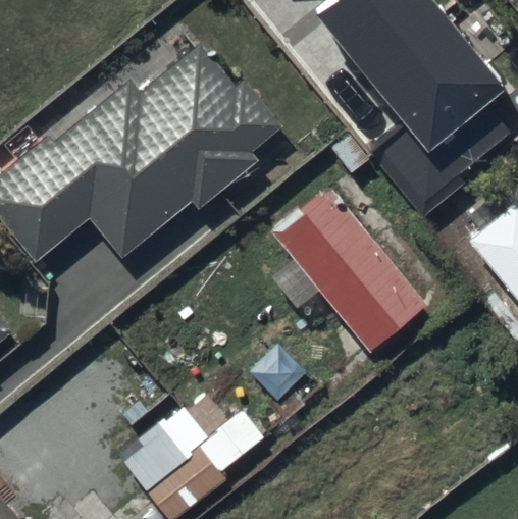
[(313,0),(409,114),(380,138),(426,193),(509,124),(480,90),(505,69),(446,0),(313,0)]
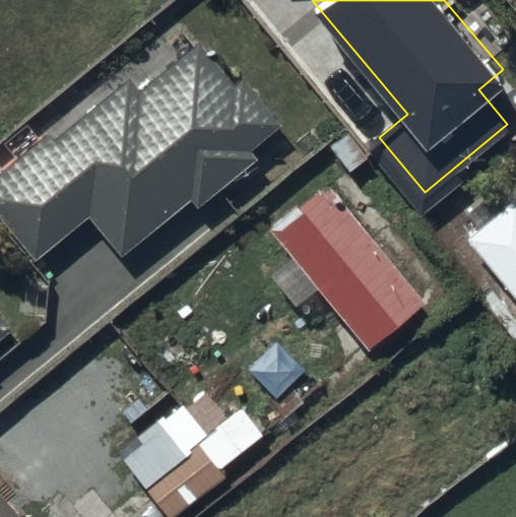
[(4,174),(0,169),(0,214),(37,259),(88,215),(123,256),(190,199),(197,207),(254,159),(249,152),(280,126),(243,81),(235,88),(198,45),(141,92),(130,79),(56,141),(51,134),(4,174)]
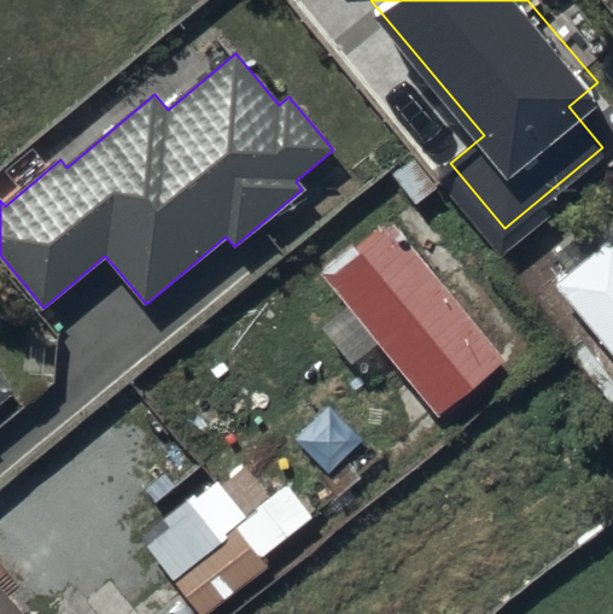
[(386,215),(317,272),(348,308),(323,326),(354,362),(377,344),(437,417),(507,360),(386,215)]
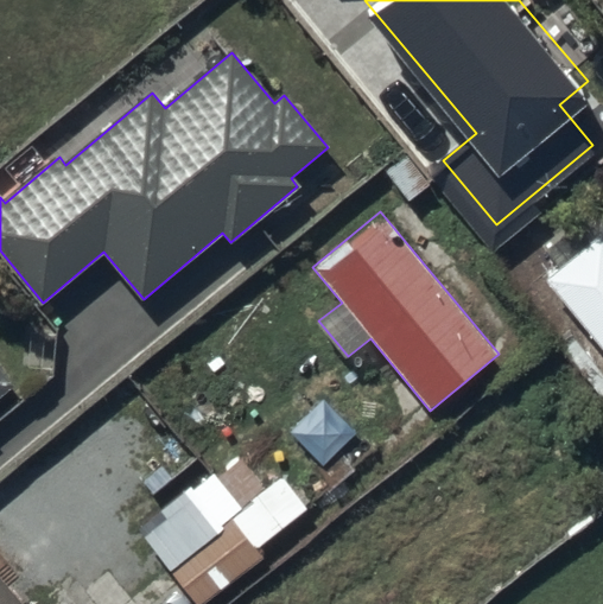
[(602,236),(601,235),(548,281),(594,334),(569,356),(602,395),(602,236)]
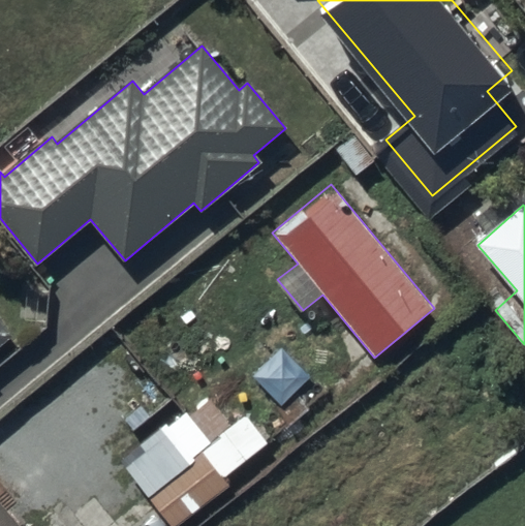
[(0,344),(12,334),(0,318),(0,344)]
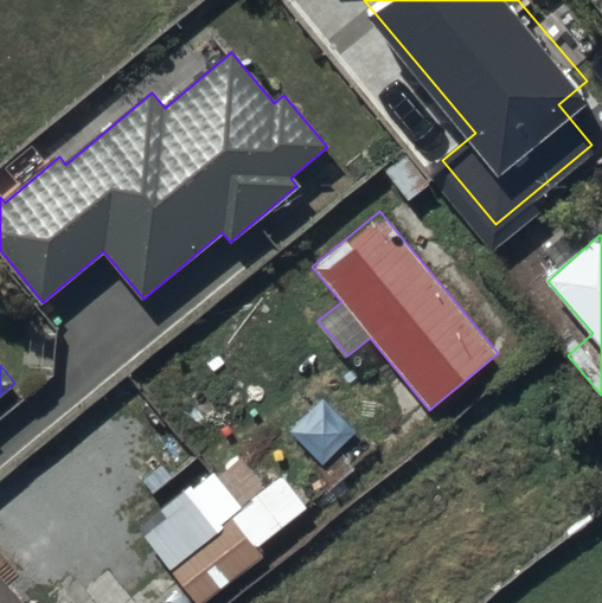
[(155,577),(167,568),(196,602),(206,602),(263,557),(257,549),(339,482),(314,450),(242,508),(216,476),(130,545),(155,577)]
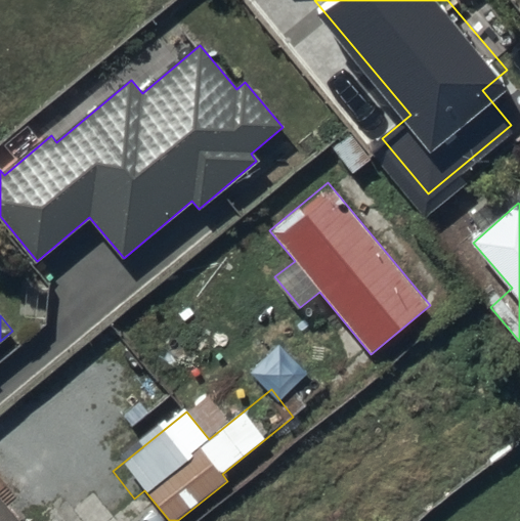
[(18,520),(0,498),(0,520),(18,520)]
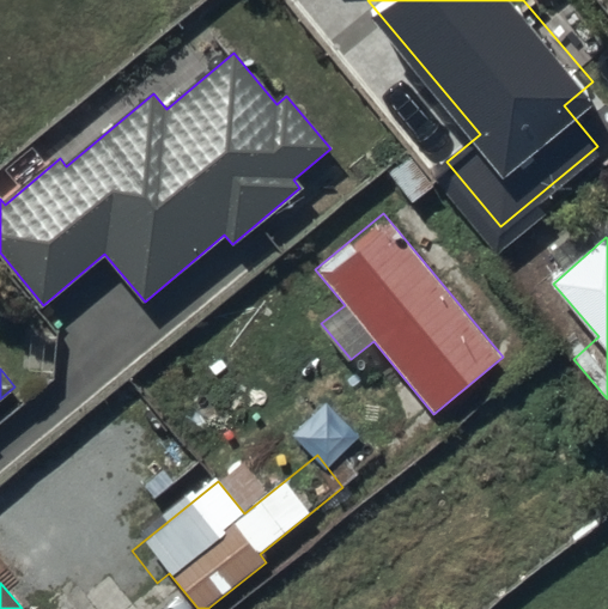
All buildings are outlined.
